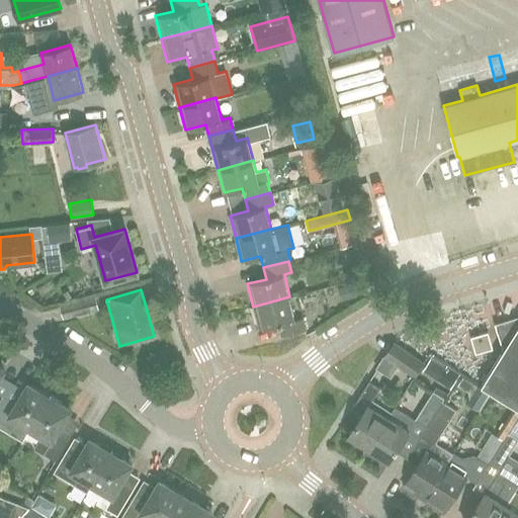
[(60,305),(64,318),(99,308),(95,294),(60,305)]
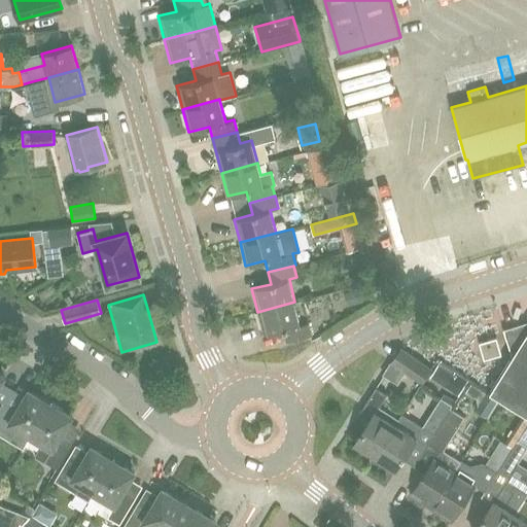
[(294,302),(257,312),(264,335),(284,329),(287,341),(312,335),(309,322),(301,324),(294,302)]
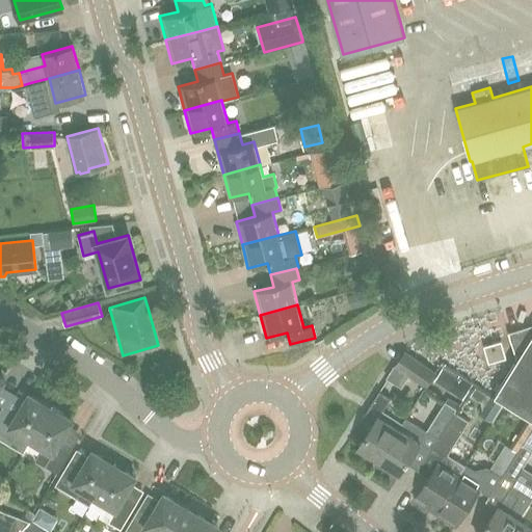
[(516,360),(495,397),(531,419),(531,324),(508,333),(516,360)]
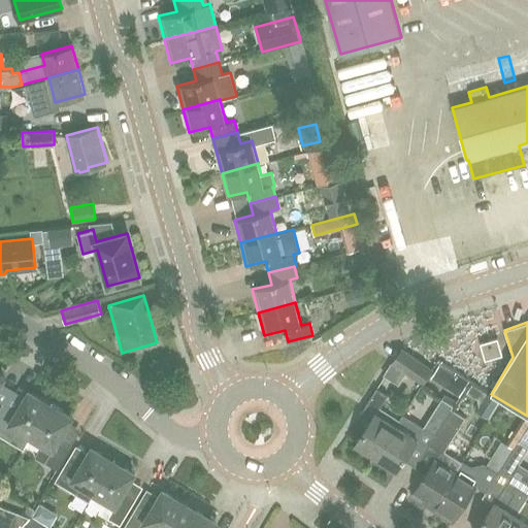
[(480,342),(485,360),(502,355),(497,337),(480,342)]
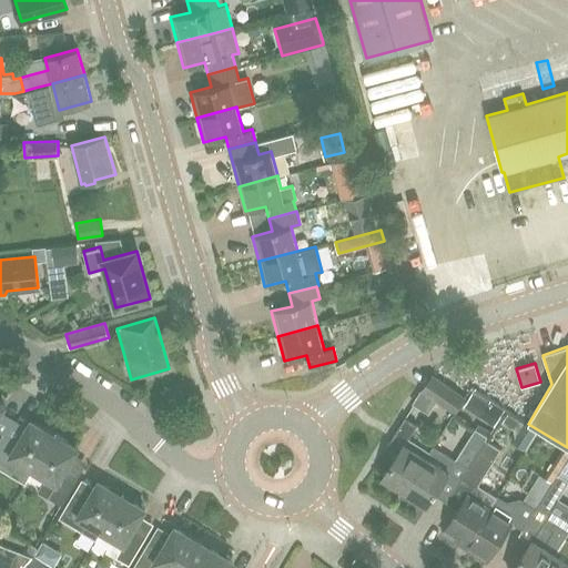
[(423,391),(433,397),(454,412),(464,397),(432,375),(423,391)]
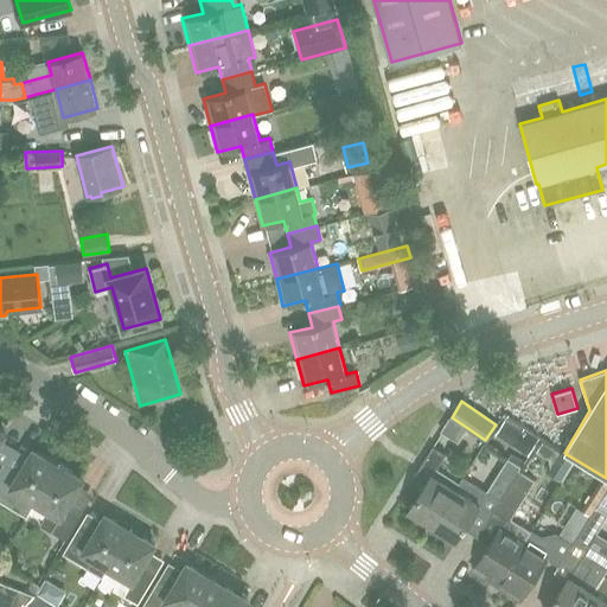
[(409,511),(433,525),(455,489),(433,474),(446,454),(433,446),(414,477),(426,484),(409,511)]
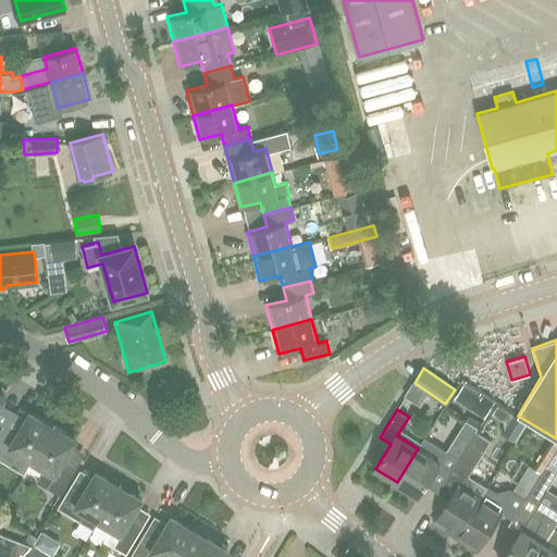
[(19,452),(33,460),(53,425),(31,411),(17,432),(5,424),(0,433),(0,453),(4,456),(13,460),(19,452)]
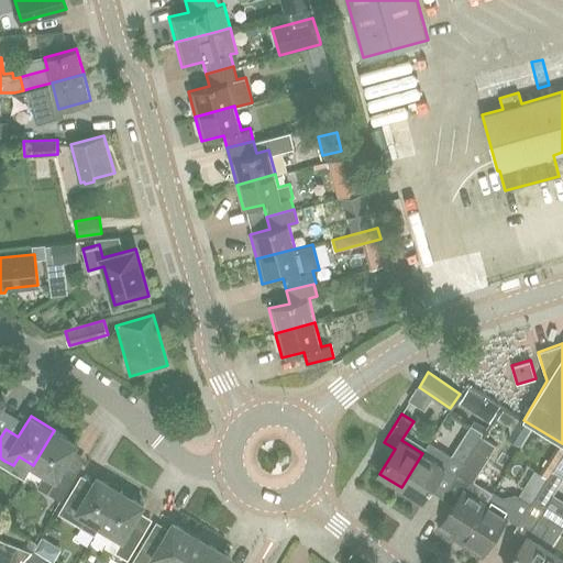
[(455,417),(442,441),(455,448),(467,423),(455,417)]
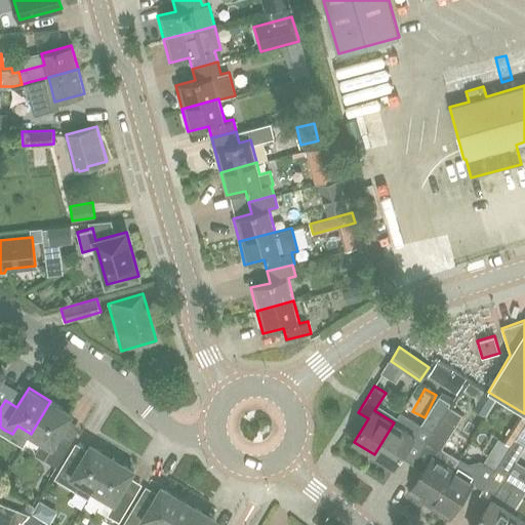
[(433,432),(449,406),(451,404),(440,397),(421,425),(433,432)]
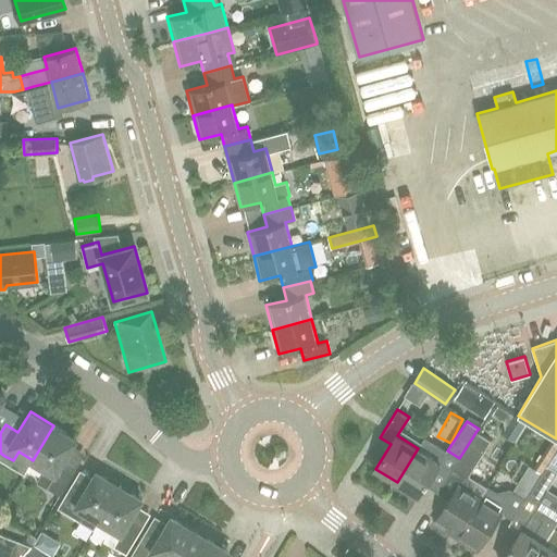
[(53,425),(33,460),(45,468),(37,481),(60,495),(76,467),(64,459),(76,438),(53,425)]
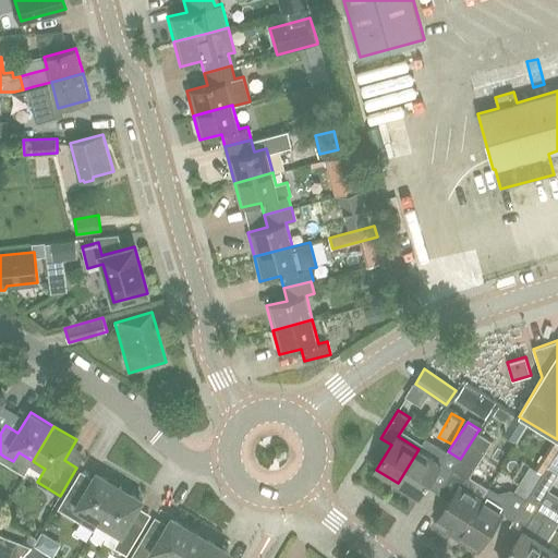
[(477,432),(460,459),(453,469),(469,478),(492,441),(477,432)]
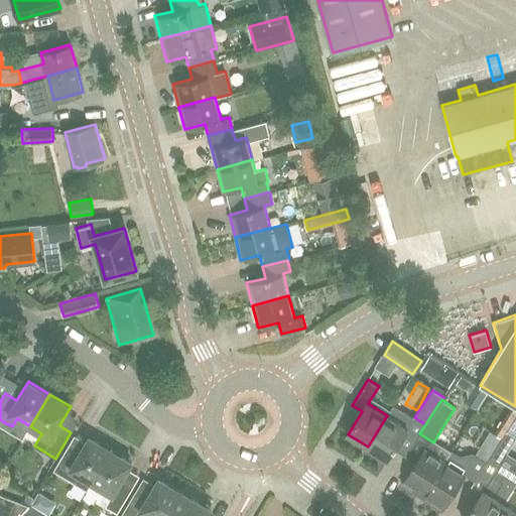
[(388,460),(407,428),(410,422),(404,418),(407,413),(393,405),(387,415),(368,446),(388,460)]
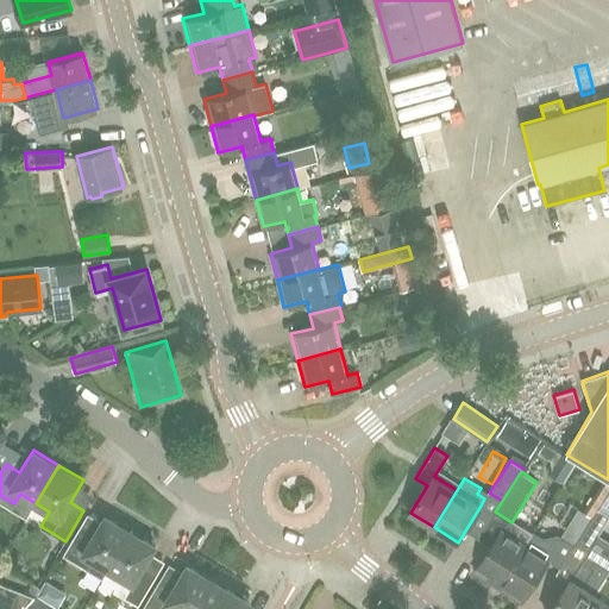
[(575,545),(577,540),(592,518),(578,508),(562,535),(575,545)]
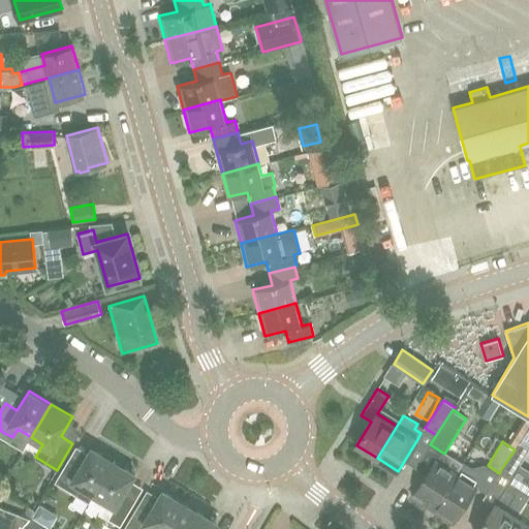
[(515,449),(501,469),(512,476),(528,449),(528,446),(520,441),(515,449)]
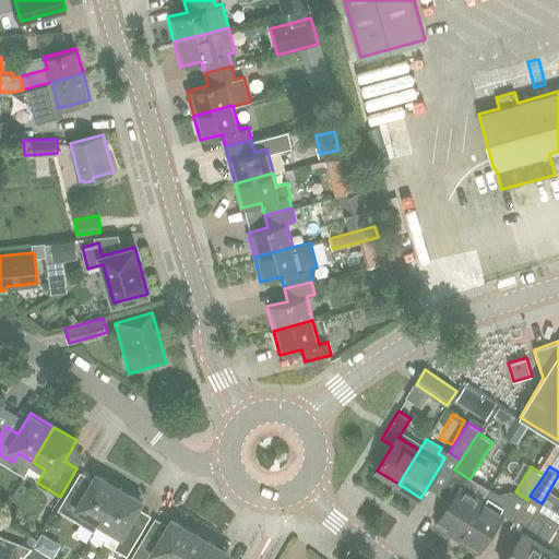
[(86,514),(98,522),(120,486),(97,473),(84,494),(72,486),(58,509),(81,523),(86,514)]
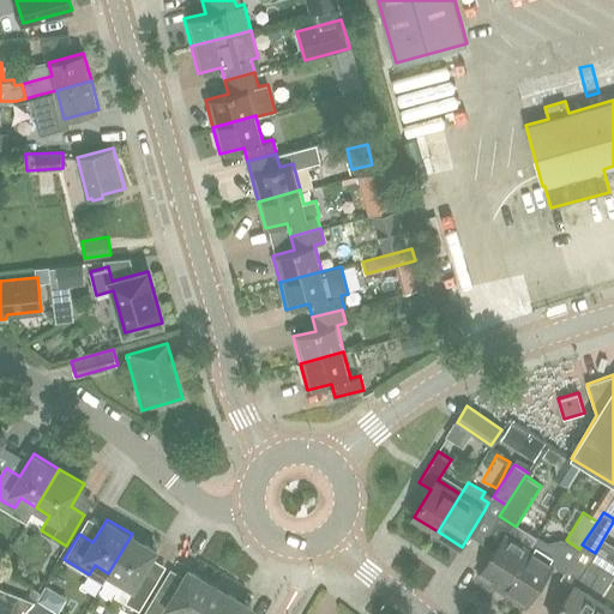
[(481,571),(489,576),(495,579),(492,585),(503,593),(536,539),(537,537),(528,531),(523,537),(509,528),(481,571)]
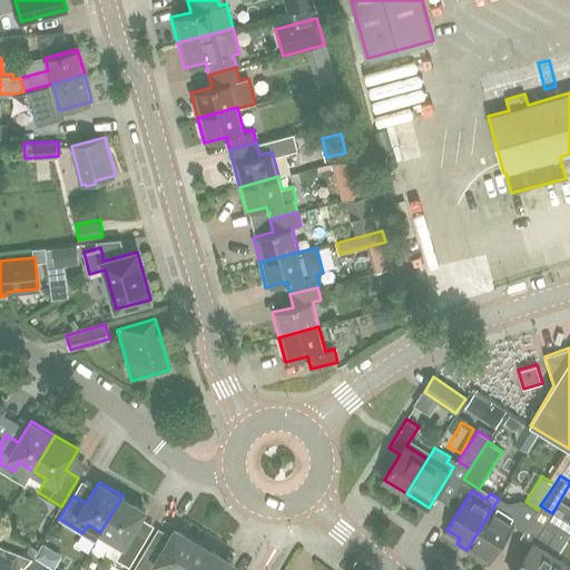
[(146,510),(123,495),(100,532),(114,540),(106,552),(129,567),(145,542),(131,534),(146,510)]
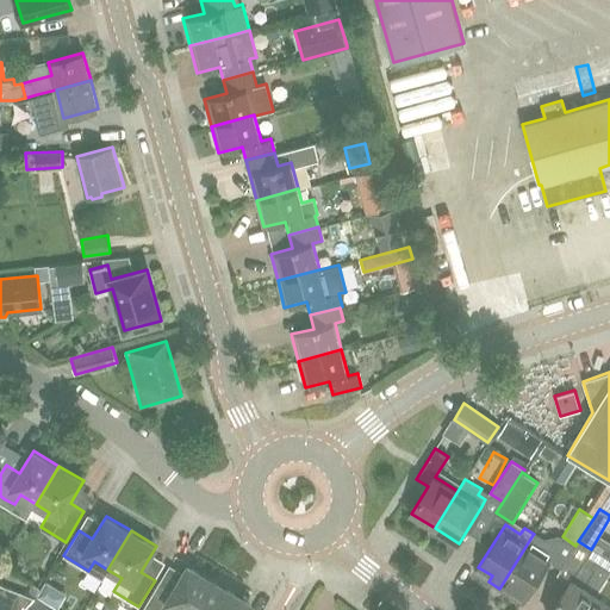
[(558,549),(556,548),(560,543),(555,540),(548,541),(546,543),(533,535),(499,589),(523,603),(527,598),(558,549)]
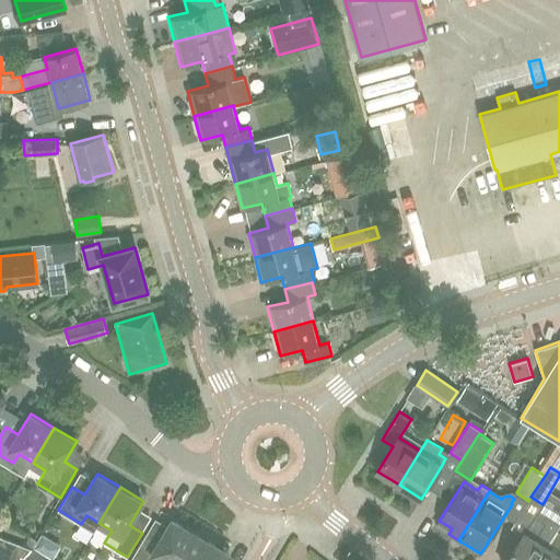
[(506,559),(537,559),(547,545),(559,526),(559,523),(547,515),(543,521),(535,516),(506,559)]
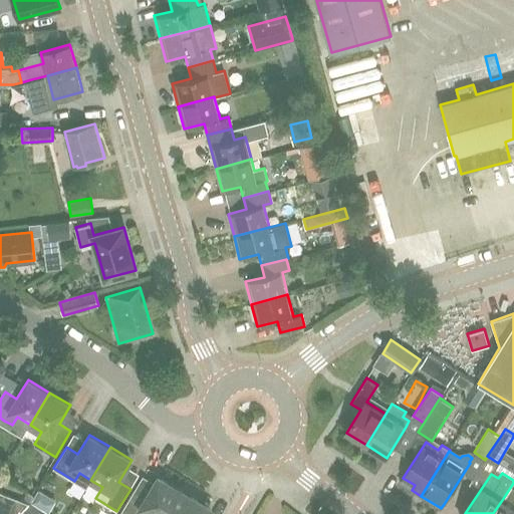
[(164,513),(180,489),(159,476),(146,498),(134,491),(120,513),(121,513),(164,513)]
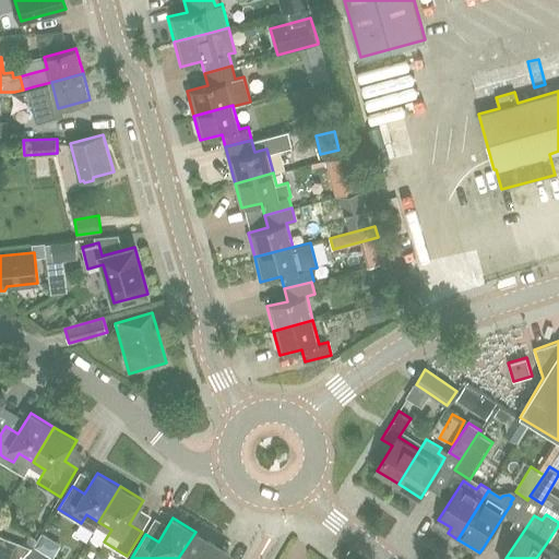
[(227,558),(232,552),(195,532),(178,558),(227,558)]
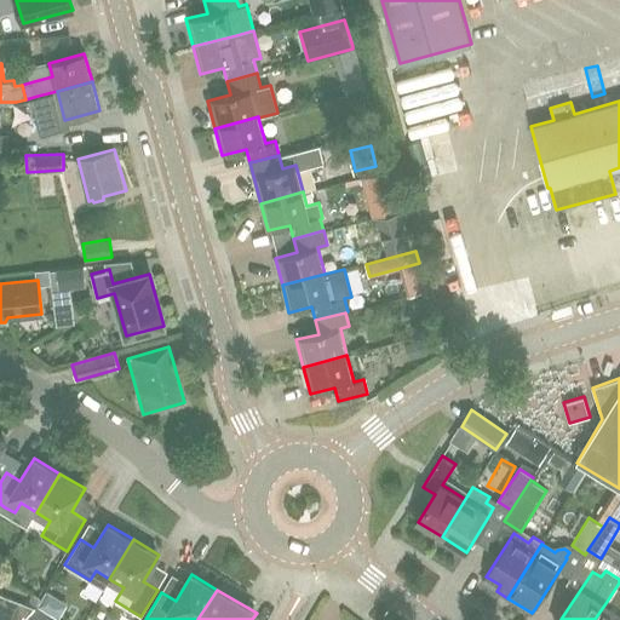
[(0,619),(23,619),(35,607),(0,592),(0,619)]
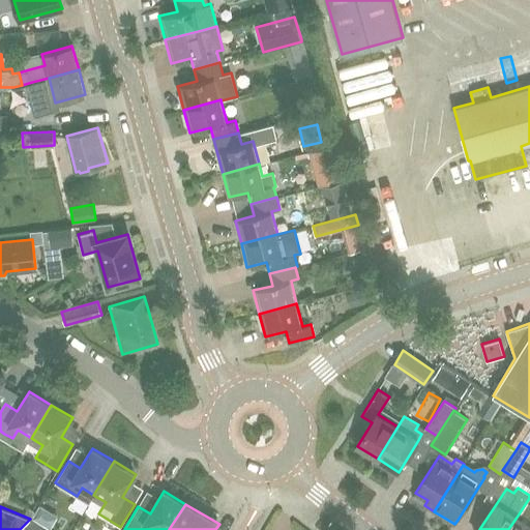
[(529,529),(529,521),(529,523),(518,516),(508,529),(529,529)]
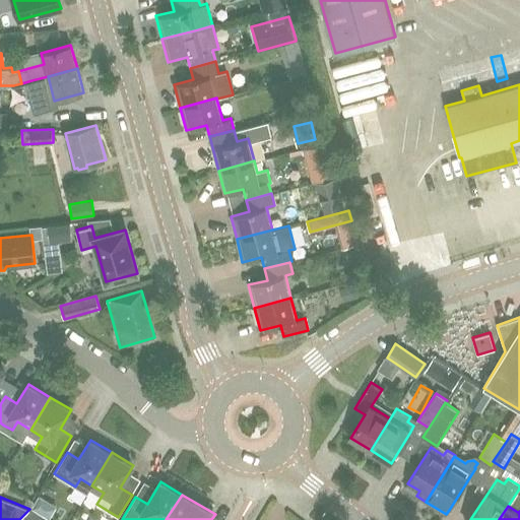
[(41,519),(43,519),(30,508),(29,509),(19,519),(41,519)]
